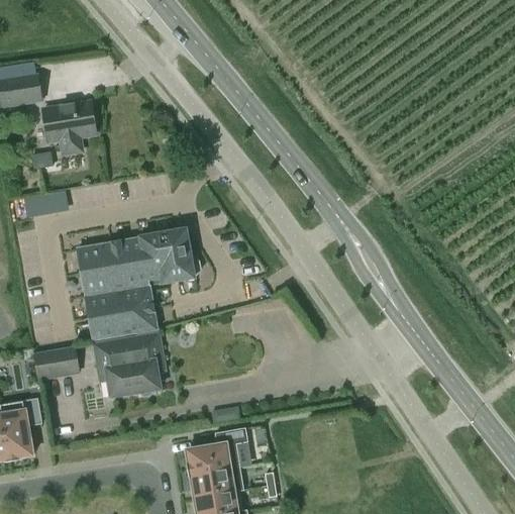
[(0,105),(39,98),(36,75),(0,80),(0,105)]
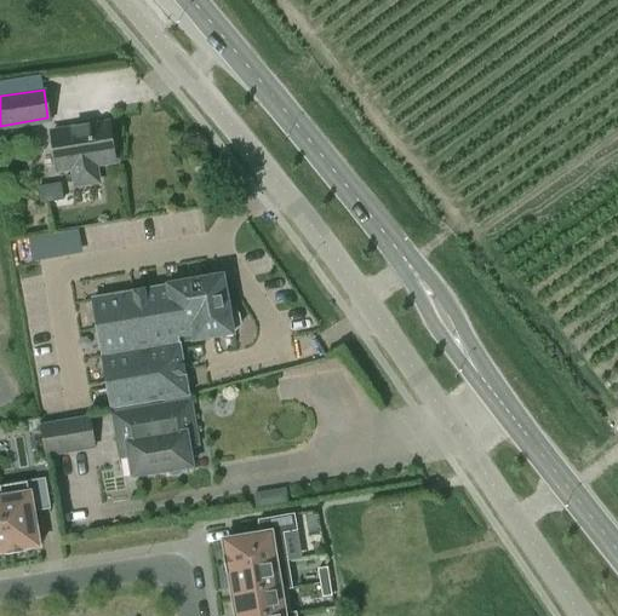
[(112,149),(116,144),(114,133),(109,131),(107,121),(50,130),(56,168),(72,166),(74,183),(96,179),(93,162),(114,159),(112,149)]
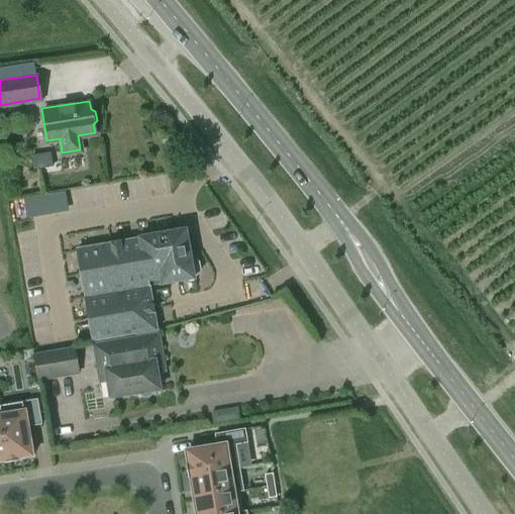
[(156,329),(148,283),(147,280),(162,278),(163,283),(171,281),(193,278),(192,274),(195,274),(198,271),(196,259),(192,255),(189,255),(184,228),(75,245),(92,339),(135,331),(135,332),(156,329)]
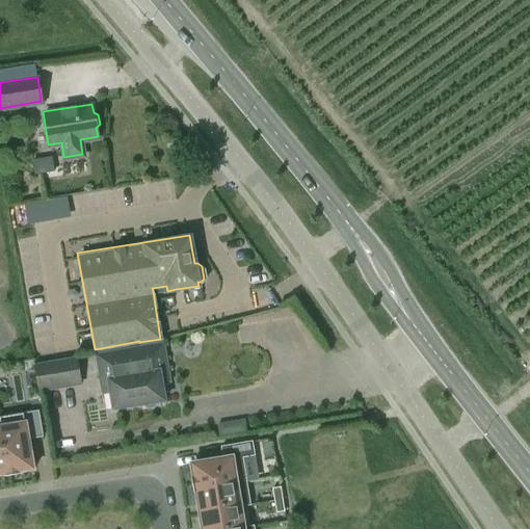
[(158,371),(165,370),(161,343),(96,353),(102,391),(109,389),(112,407),(140,403),(147,406),(153,405),(157,400),(163,399),(158,371)]
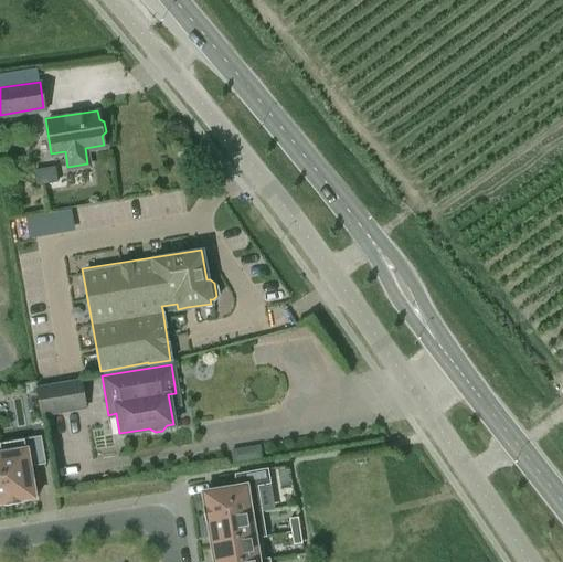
[(41,413),(84,405),(80,379),(36,386),(41,413)]
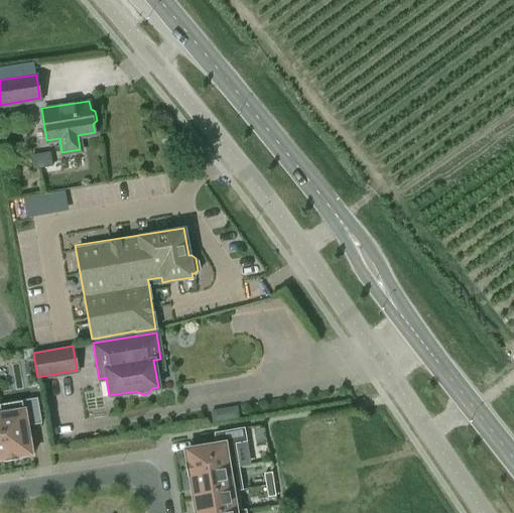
[(35,396),(0,402),(0,415),(7,459),(17,457),(31,454),(28,435),(26,424),(40,421),(35,396)]
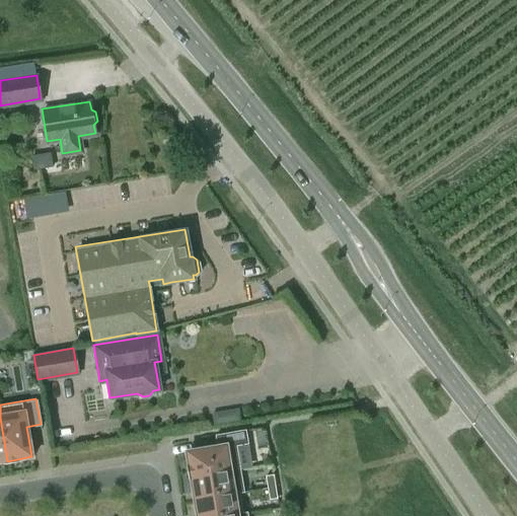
[(216,446),(186,451),(188,464),(187,465),(189,477),(190,478),(190,477),(239,469),(235,444),(247,442),(245,429),(214,434),(216,446)]
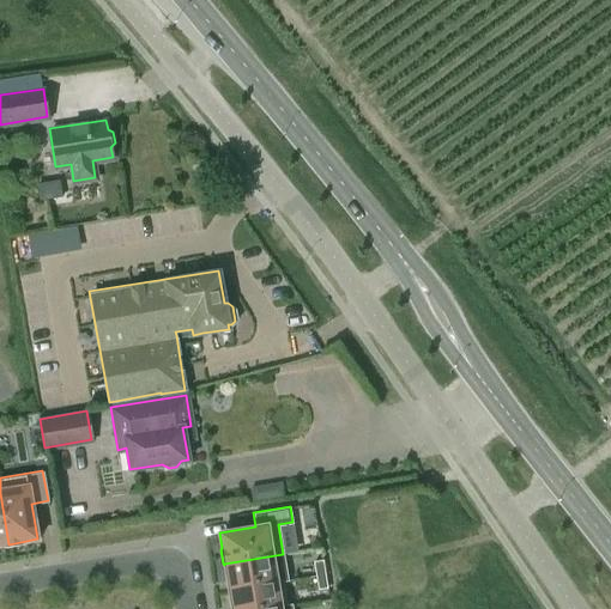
[(283,554),(224,564),(229,590),(282,580),(288,580),(283,554)]
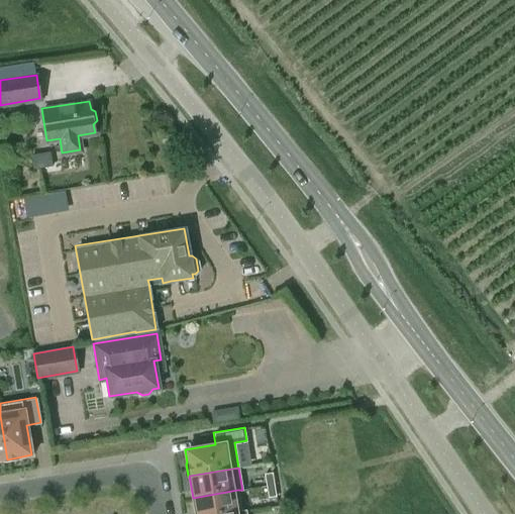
[(263,473),(265,485),(273,484),(271,472),(263,473)]
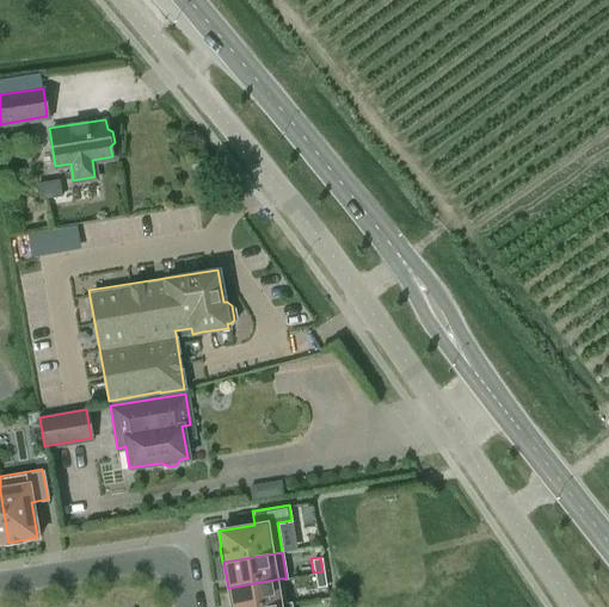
[(323,571),(313,573),(315,587),(325,586),(323,571)]
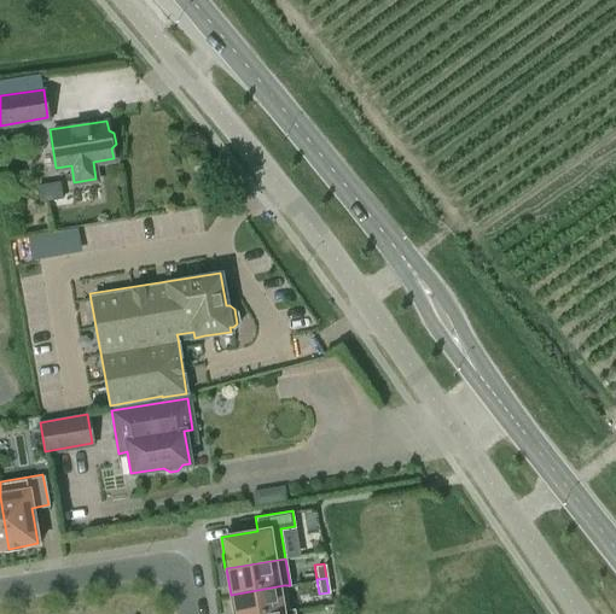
[(231,595),(233,613),(259,613),(288,609),(284,585),(231,595)]
